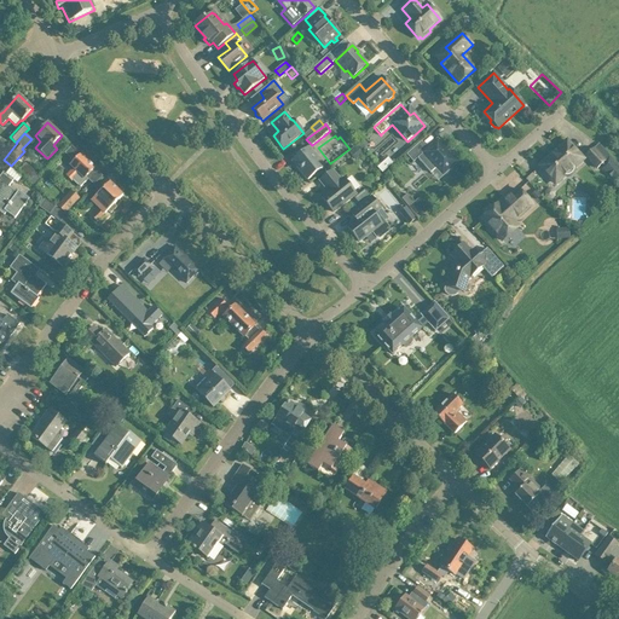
[(422,142),(408,155),(414,162),(417,158),(431,173),(437,168),(443,175),(457,162),(438,140),(428,149),(422,142)]
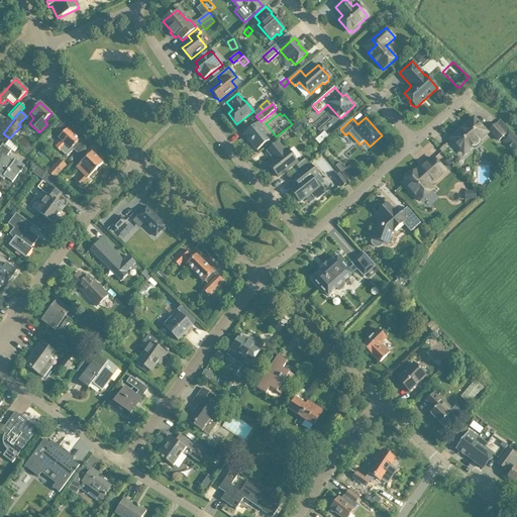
[(479,140),(487,133),(474,119),(451,139),(463,153),(472,146),(474,146),(476,146),(477,145),(479,143),(479,142),(479,140)]
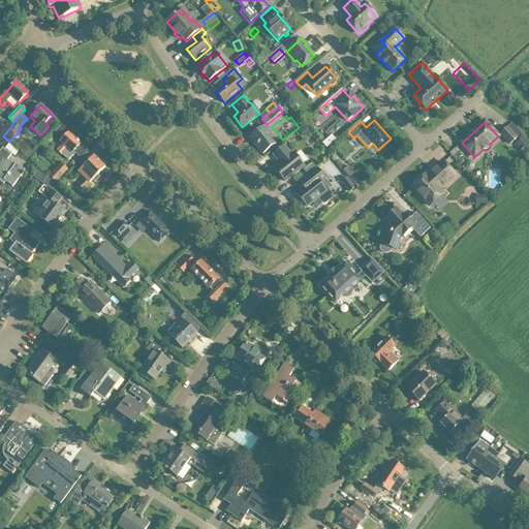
[(512,123),(506,128),(501,133),(510,144),(522,133),(512,123)]
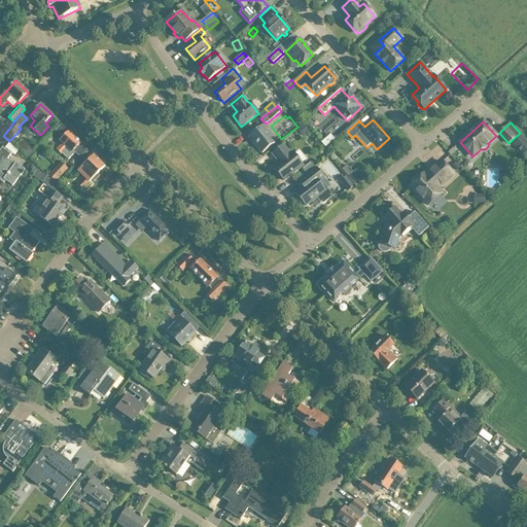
[(262,126),(248,137),(261,153),(276,142),(262,126)]
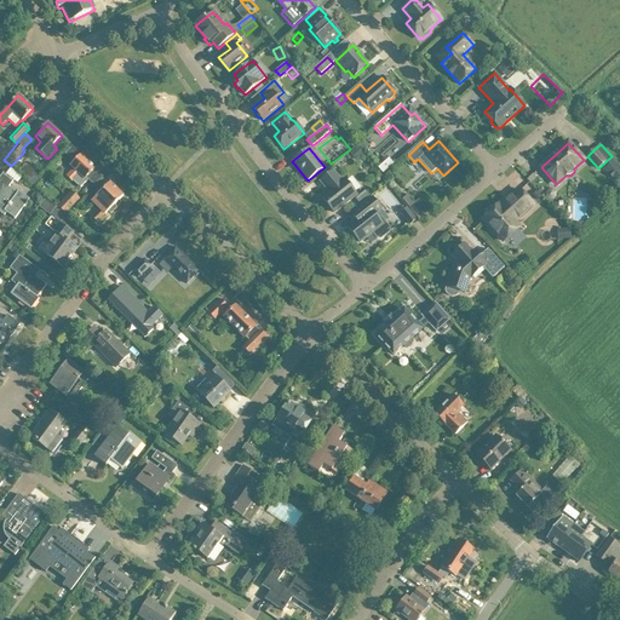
[(361,164),(368,156),(361,149),(354,155),(361,164)]
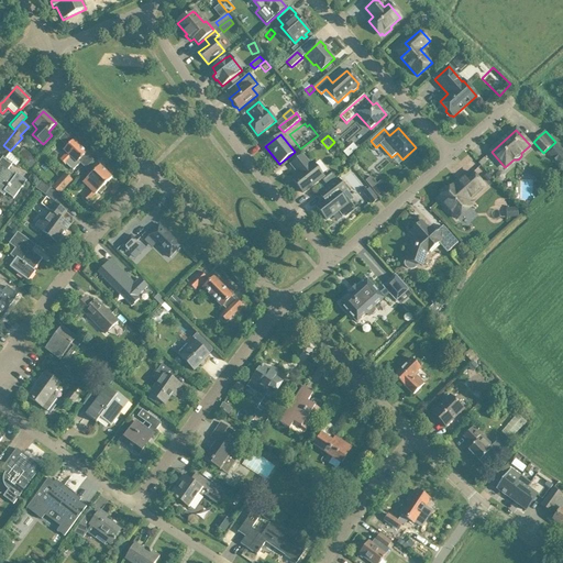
[(78,162),(87,153),(74,141),(64,151),(67,154),(61,161),(66,165),(67,164),(74,170),(80,164),(78,162)]
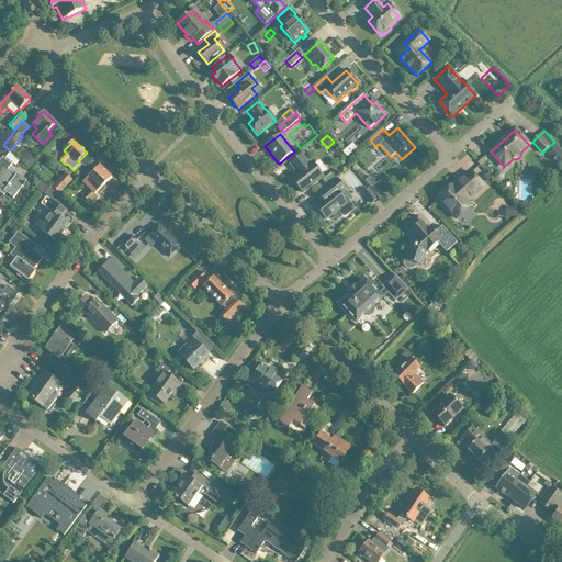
[(302,156),(291,165),(295,170),(296,169),(300,172),(292,179),(303,193),(323,177),(312,163),(310,165),(302,156)]
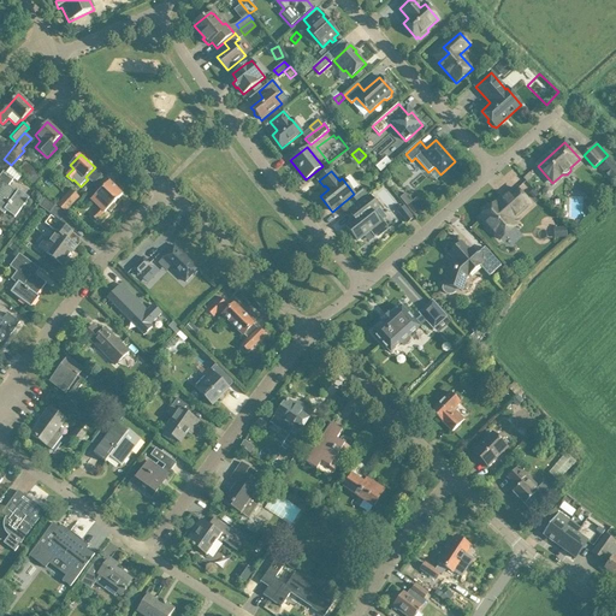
[(9,187),(15,179),(4,172),(0,176),(0,211),(5,214),(7,211),(16,218),(30,199),(19,190),(17,193),(9,187)]
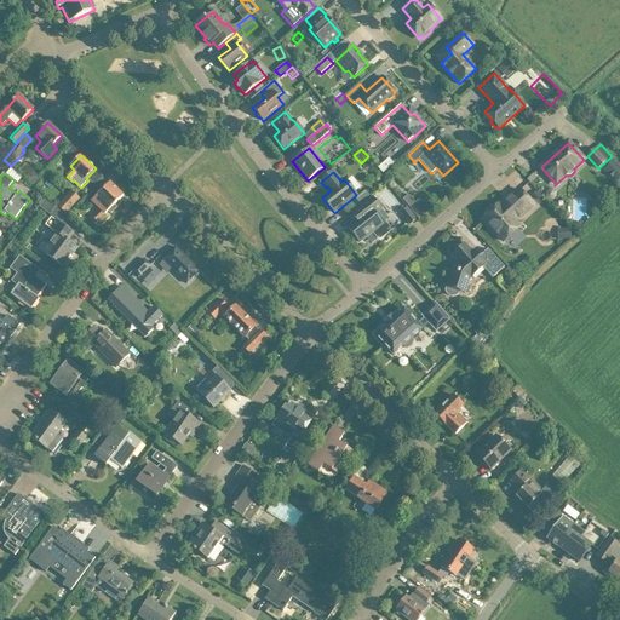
[(110,183),(91,201),(101,211),(92,218),(97,223),(108,212),(112,214),(118,208),(115,205),(124,196),(110,183)]
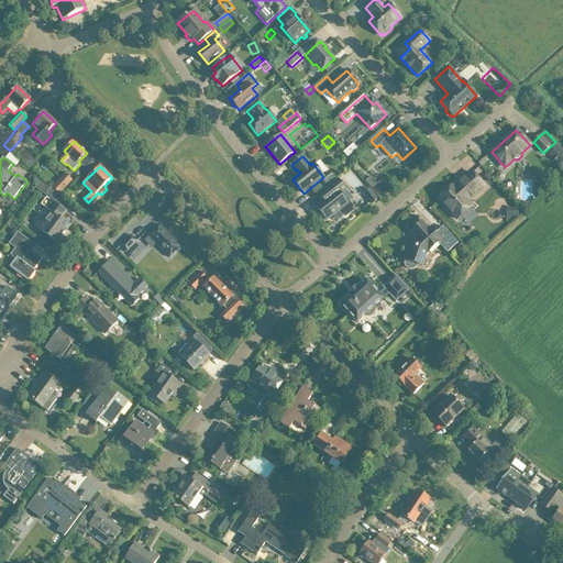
[(442,195),(439,198),(444,205),(444,207),(449,211),(450,211),(457,219),(472,207),(466,201),(484,186),(471,173),(454,188),(453,186),(449,189),(449,188),(445,188),(442,192),(441,195),(442,195)]
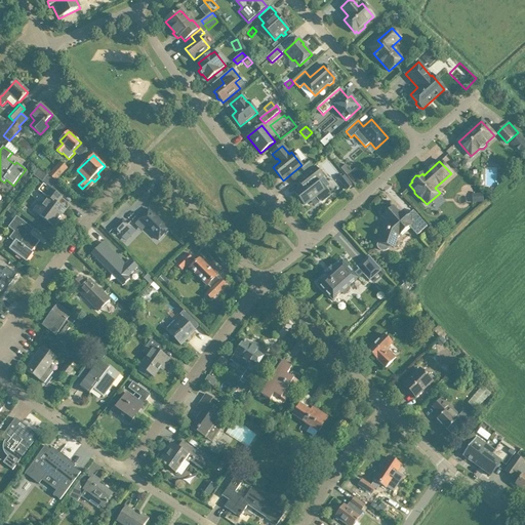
[(61,163),(49,175),(55,182),(67,169),(61,163)]
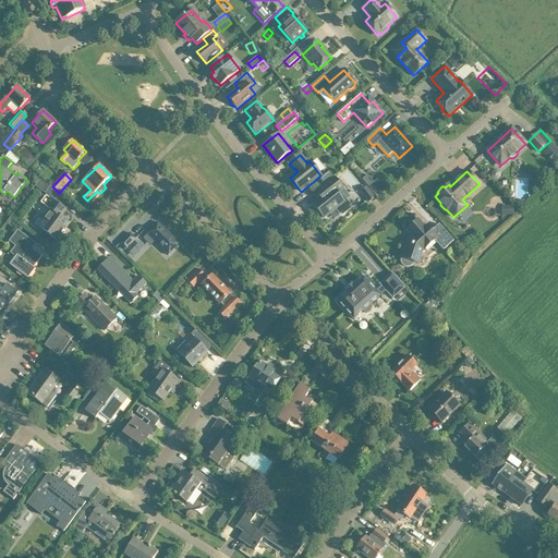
[(322,195),(322,197),(313,204),(324,218),(336,209),(340,214),(342,215),(350,208),(351,206),(346,199),(343,202),(338,193),(343,189),(335,178),(316,192),(317,193),(319,191),(323,195),(322,195)]
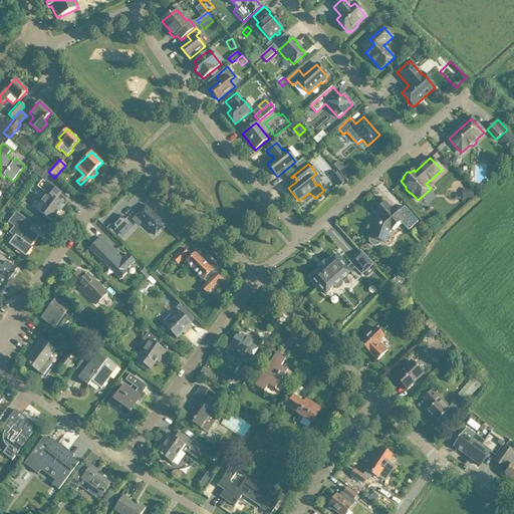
[(356,167),(344,175),(348,182),(360,173),(356,167)]
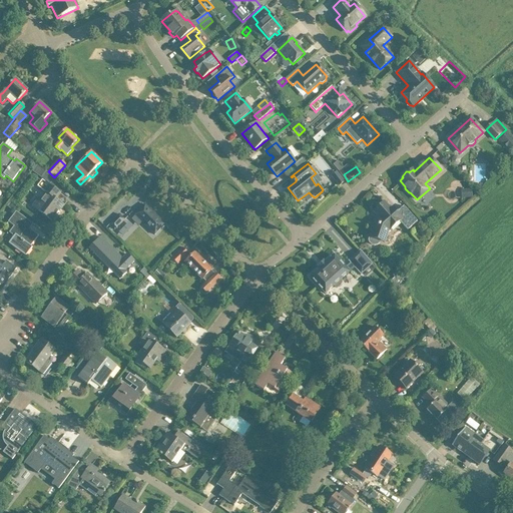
[(345,181),(340,175),(337,171),(331,176),(339,186),(345,181)]
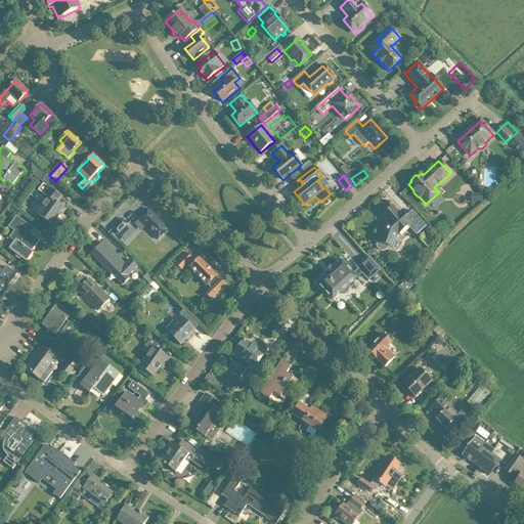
[(55,182),(47,176),(43,181),(51,188),(55,182)]
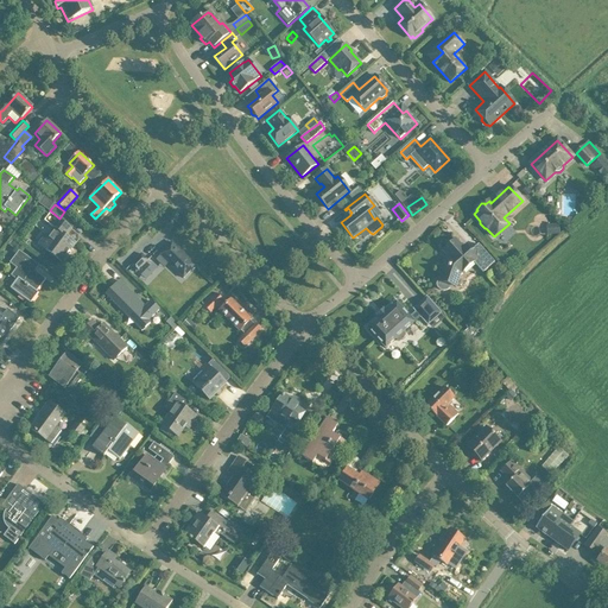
[(50,214),(44,222),(56,229),(50,238),(45,234),(37,245),(62,263),(75,244),(69,239),(74,232),(50,214)]
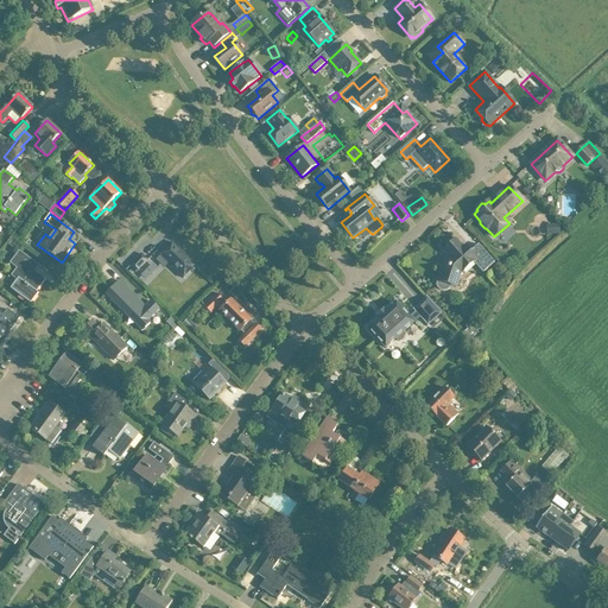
[(564,238),(564,226),(551,227),(551,238),(564,238)]
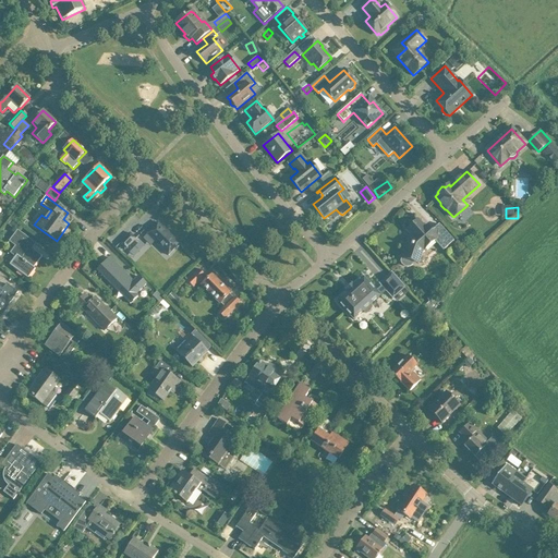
[(14,229),(17,225),(12,220),(9,226),(14,229)]
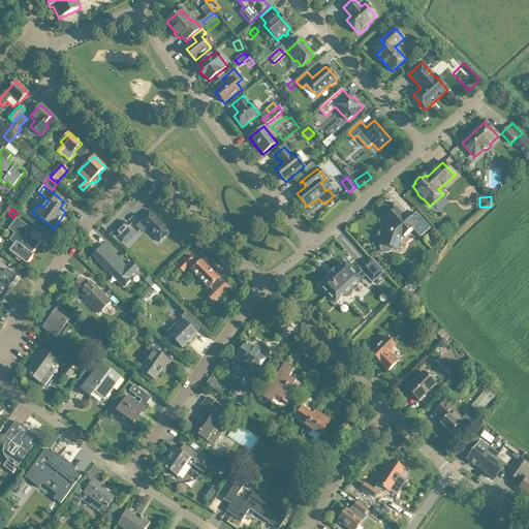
[(382,239),(379,248),(380,251),(383,252),(385,253),(389,253),(391,251),(392,248),(397,250),(397,249),(395,249),(398,241),(402,237),(402,238),(412,228),(421,238),(430,228),(416,213),(408,220),(404,215),(403,216),(396,209),(385,219),(392,226),(387,229),(384,240),(382,239)]
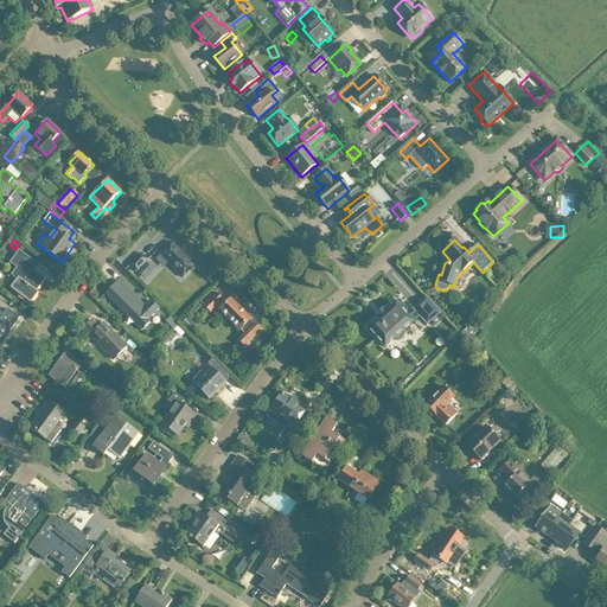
[(172,242),(159,255),(183,278),(196,266),(172,242)]
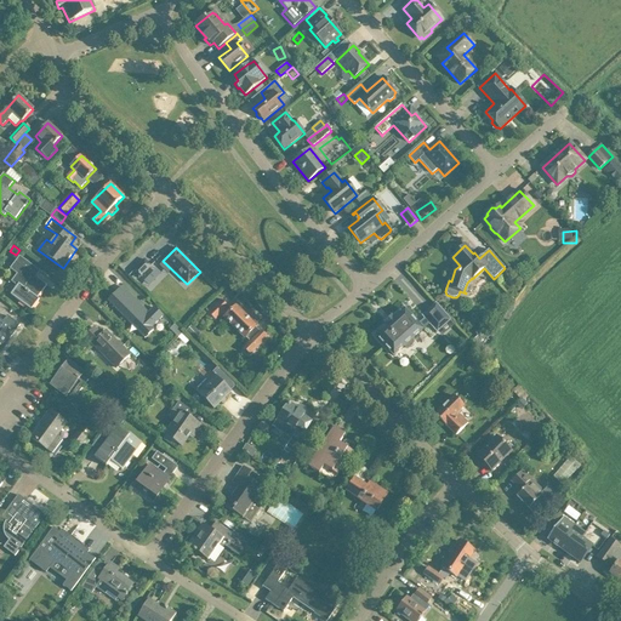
[(144,260),(132,272),(138,279),(152,266),(144,260)]
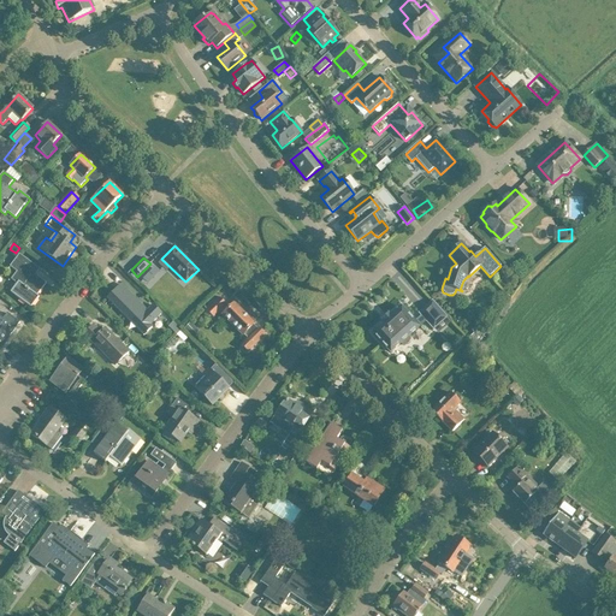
[(17,284),(11,292),(31,308),(39,297),(37,296),(46,283),(18,262),(13,270),(19,274),(15,282),(17,284)]
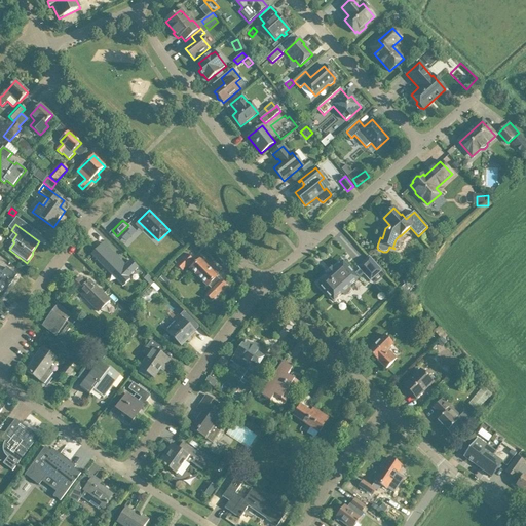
[(104,242),(91,255),(123,287),(132,278),(129,276),(139,268),(130,260),(125,266),(104,242)]
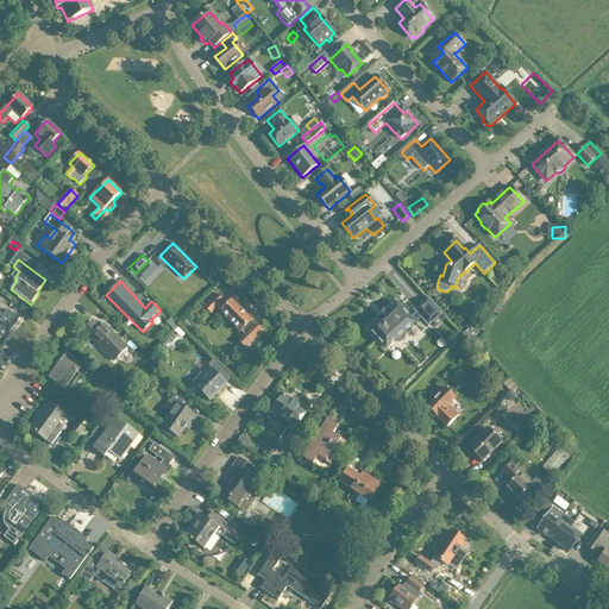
[(217,295),(206,307),(212,313),(218,307),(221,311),(220,312),(240,332),(240,331),(245,336),(239,341),(245,347),(262,332),(256,325),(255,326),(250,321),(251,321),(232,301),(226,306),(223,302),(223,301),(217,295)]
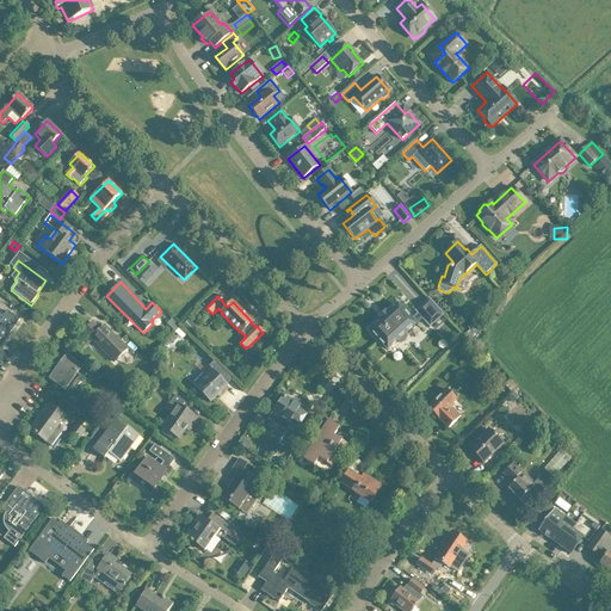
[(429,300),(417,310),(430,326),(443,315),(429,300)]
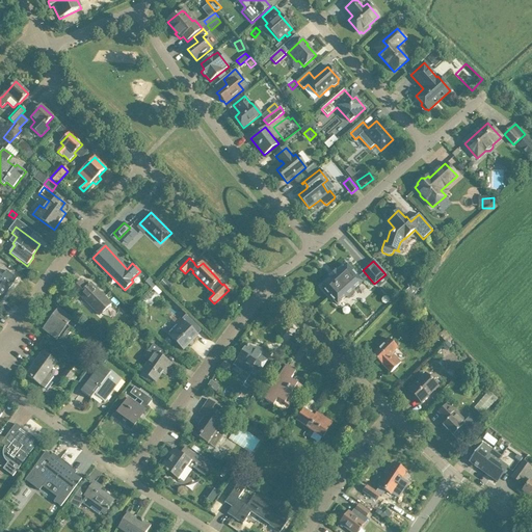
[(352,291),(362,283),(346,265),(337,274),(335,272),(329,276),(331,278),(322,288),(337,304),(346,296),(348,298),(350,299),(352,298),(353,296),(354,294),(354,292),(352,291)]
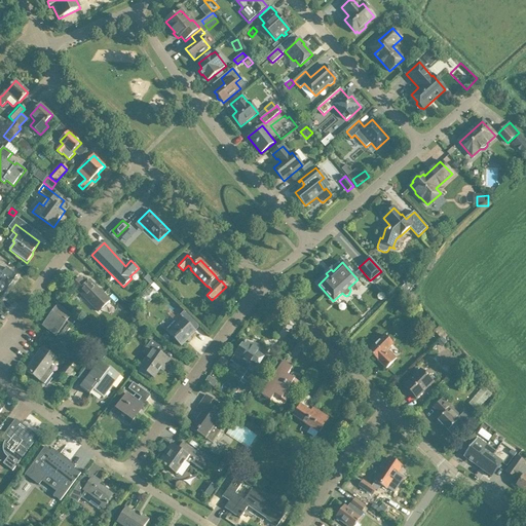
[(0,297),(16,276),(6,268),(2,272),(0,270),(0,297)]
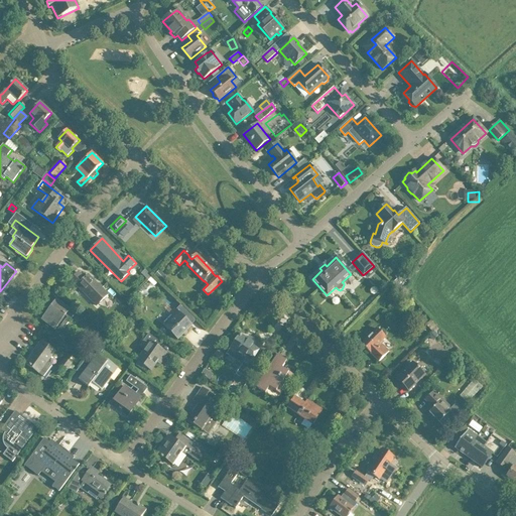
[(154,276),(161,282),(166,277),(159,270),(154,276)]
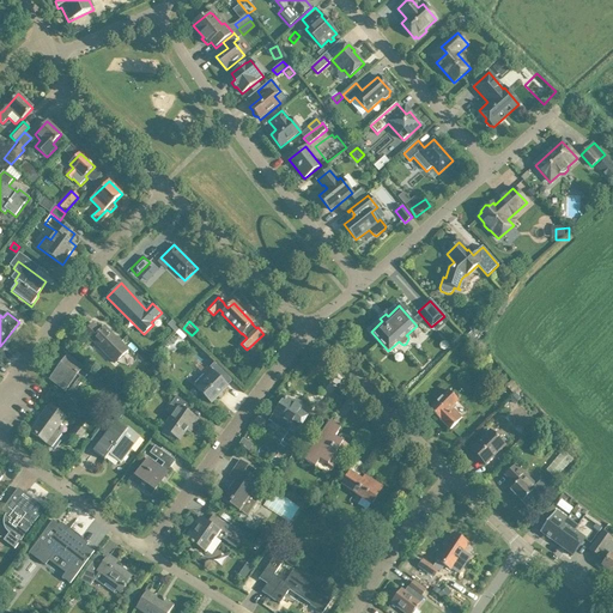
[(128,351),(104,327),(101,332),(93,325),(83,335),(90,343),(92,341),(115,364),(128,351)]
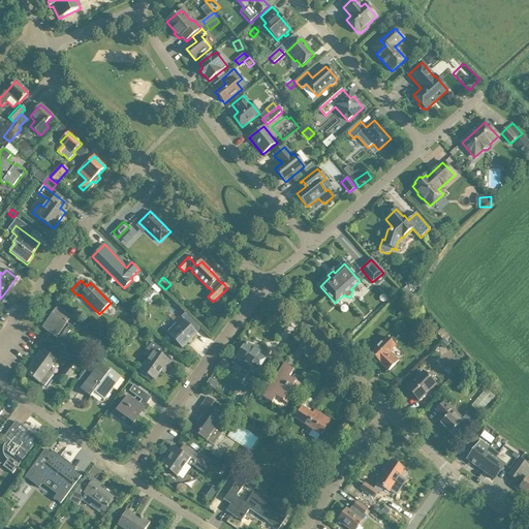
[(65,337),(76,322),(58,308),(43,329),(57,338),(60,333),(65,337)]
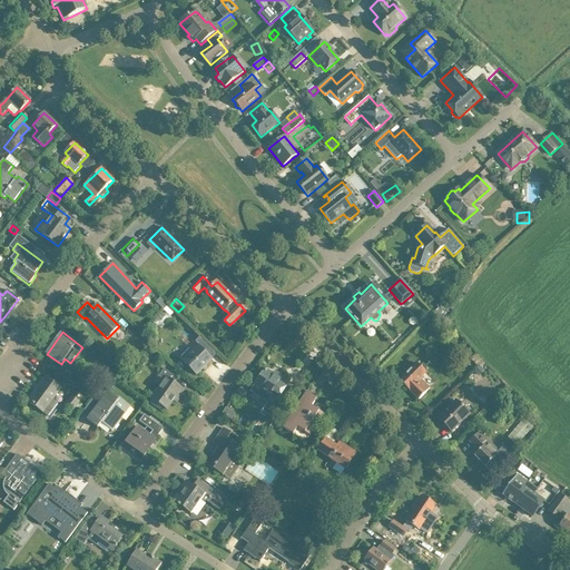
[(194,342),(178,357),(196,375),(212,360),(194,342)]
